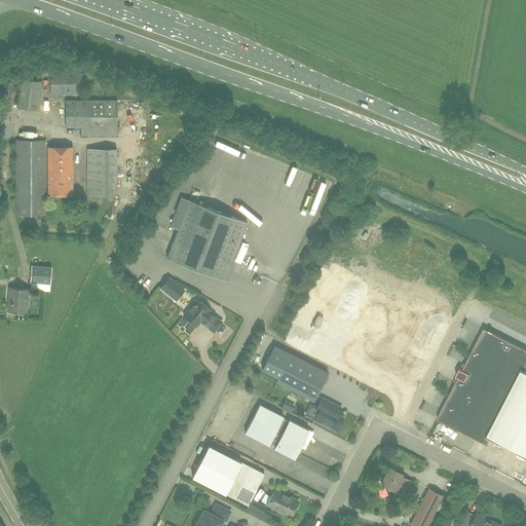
[(50,71),(50,96),(82,95),(81,70),(50,71)]
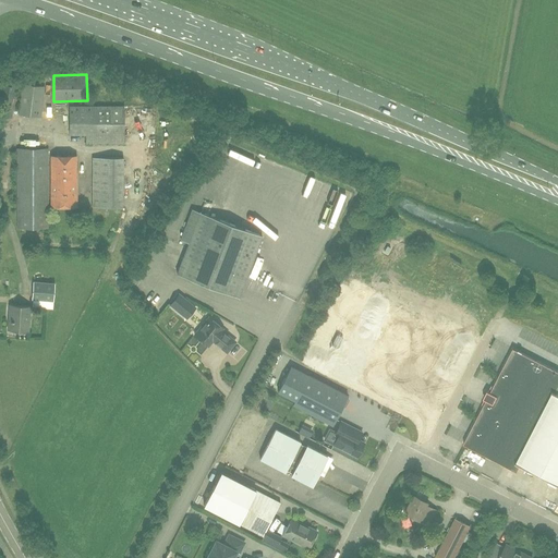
[(3,84),(0,102),(0,117),(11,119),(13,107),(16,86),(3,84)]
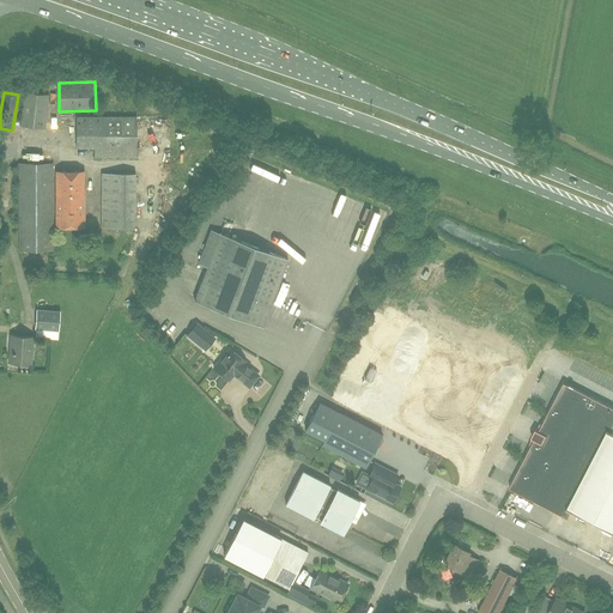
[(20,126),(44,128),(49,95),(24,92),(20,126)]
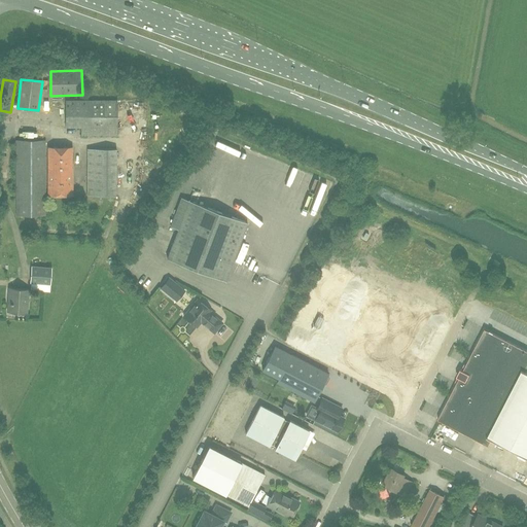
[(117,100),(65,100),(65,127),(81,127),(81,136),(117,136),(117,100)]
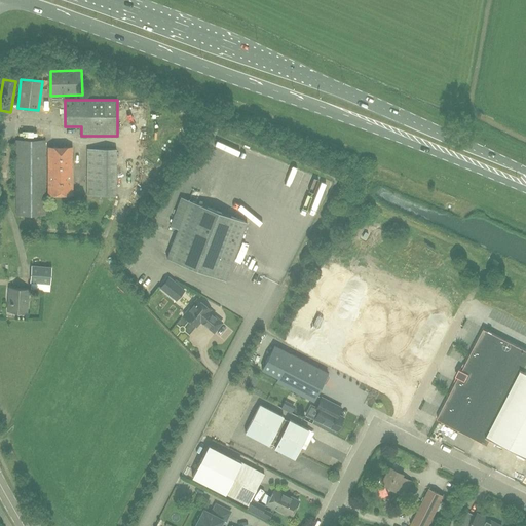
[(16,215),(45,215),(45,140),(16,140),(16,215)]
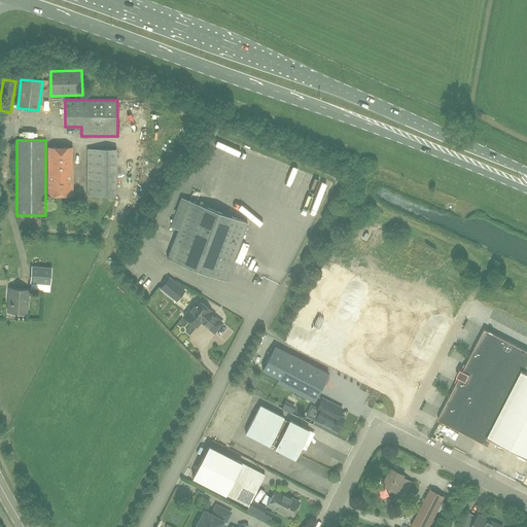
[(48,196),(72,196),(72,147),(48,147),(48,196)]
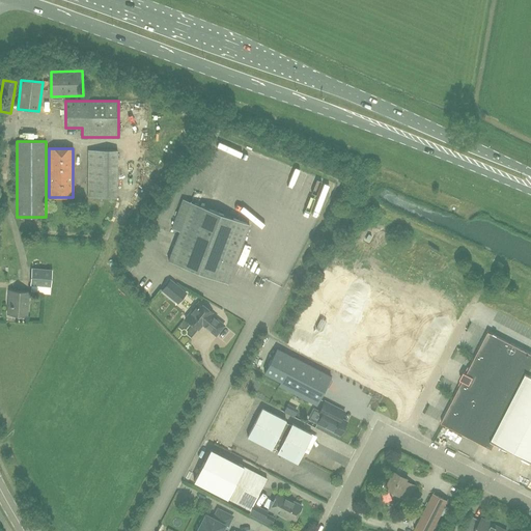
[(87,197),(117,197),(117,150),(87,149),(87,197)]
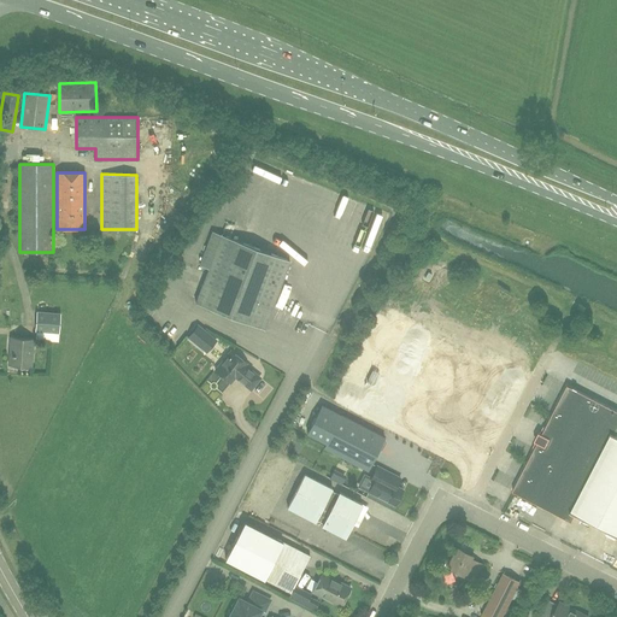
[(289,260),(212,231),(199,265),(209,269),(195,303),(211,309),(212,311),(221,315),(223,313),(264,329),(289,260)]
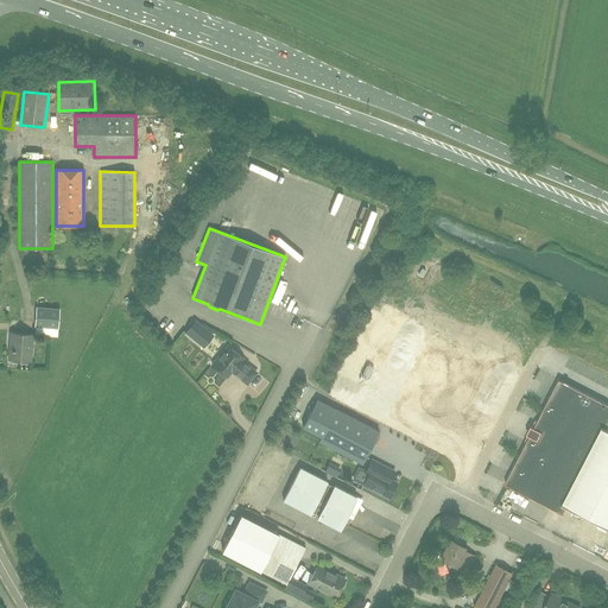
[(384,289),(333,387),(367,405),(418,306),(384,289)]
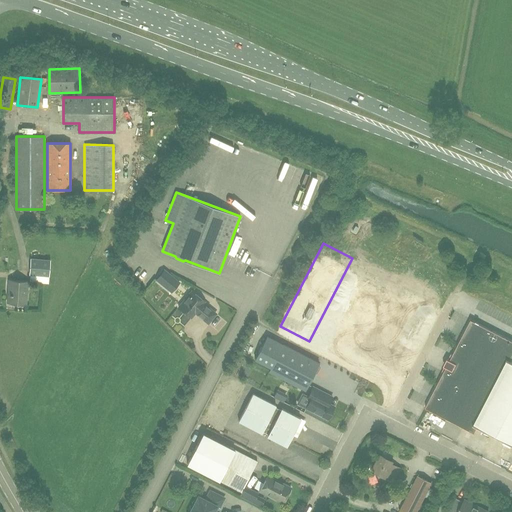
[(50,260),(32,258),(30,274),(49,276),(50,260)]
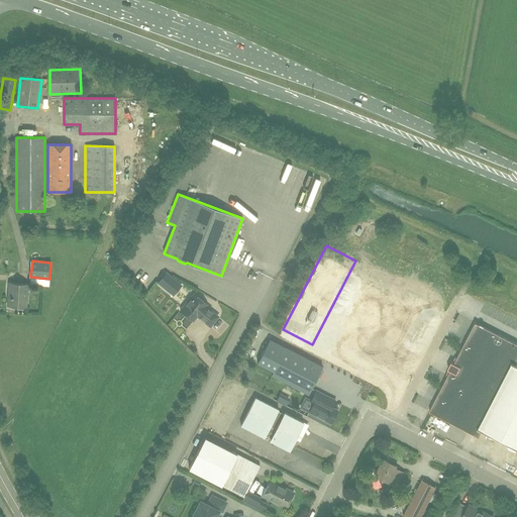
[(387,271),(343,356),(387,379),(431,294),(387,271)]
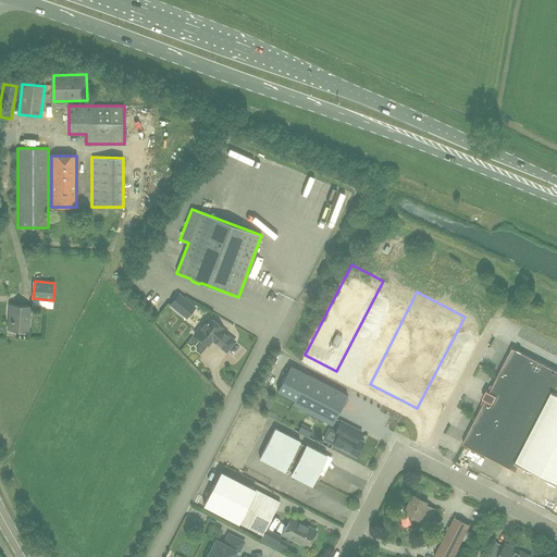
[(175,309),(184,298),(178,294),(170,304),(175,309)]
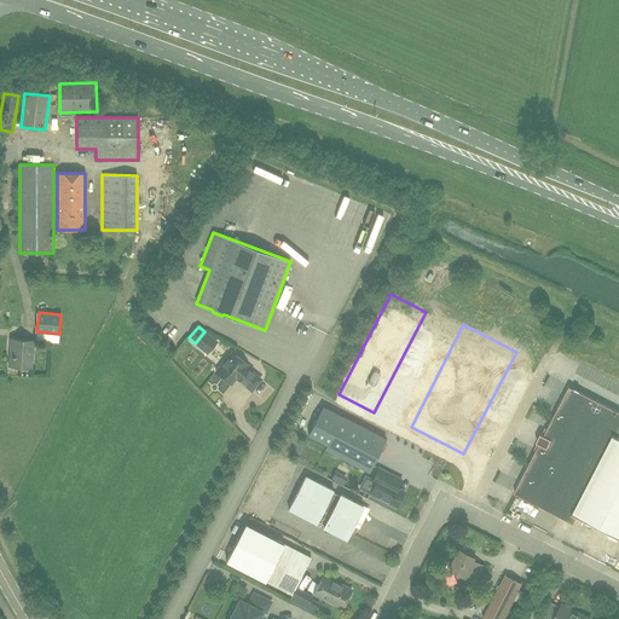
[(11,339),(9,365),(32,368),(34,340),(11,339)]
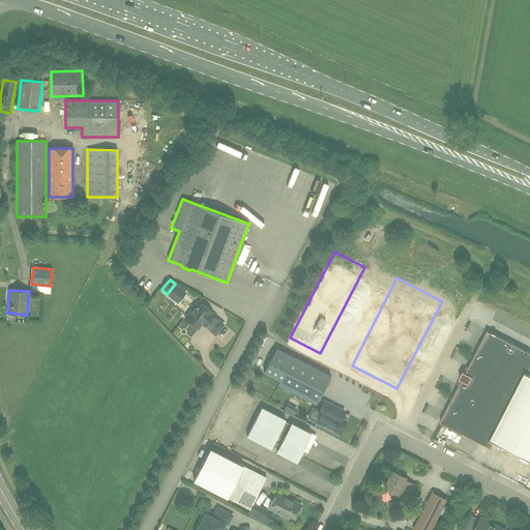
[(211,313),(199,302),(184,319),(198,329),(202,324),(215,335),(224,325),(210,315),(211,313)]
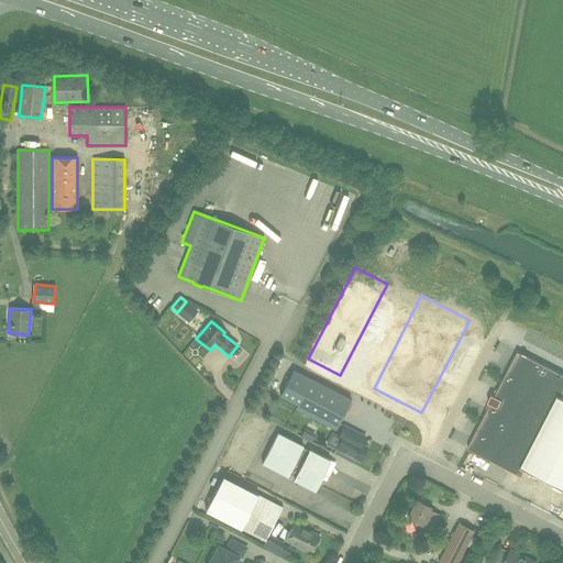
[(549,359),(556,345),(551,343),(544,355),(549,359)]
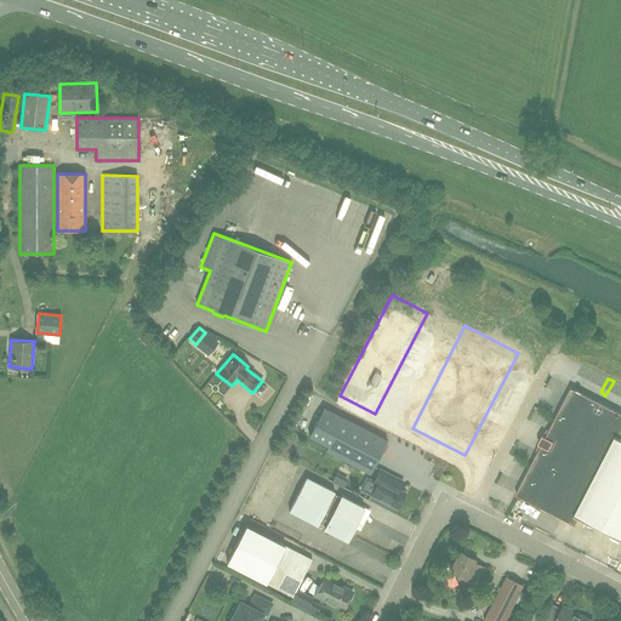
[(620,438),(620,436),(620,412),(571,388),(548,431),(547,429),(541,440),(620,480),(620,438)]
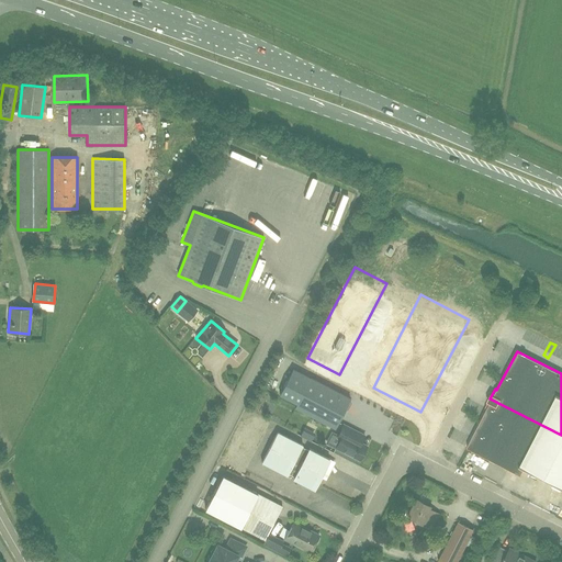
[(335,428),(350,398),(293,369),(280,394),(298,403),(295,407),(335,428)]
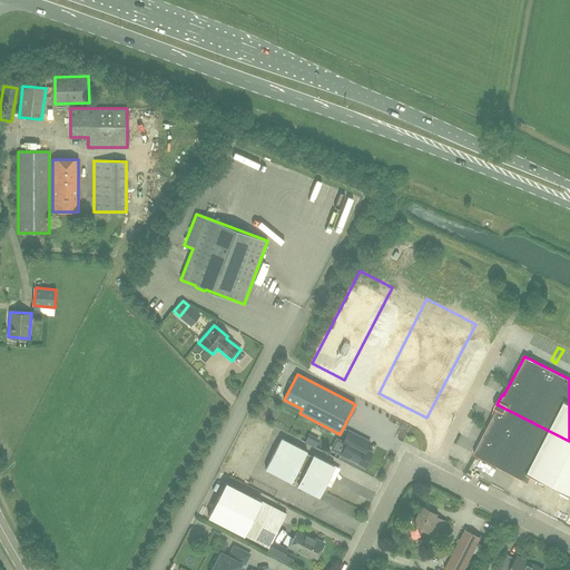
[(569,441),(497,404),(492,414),(493,414),(473,454),(528,482),(531,475),(569,494),(569,441)]
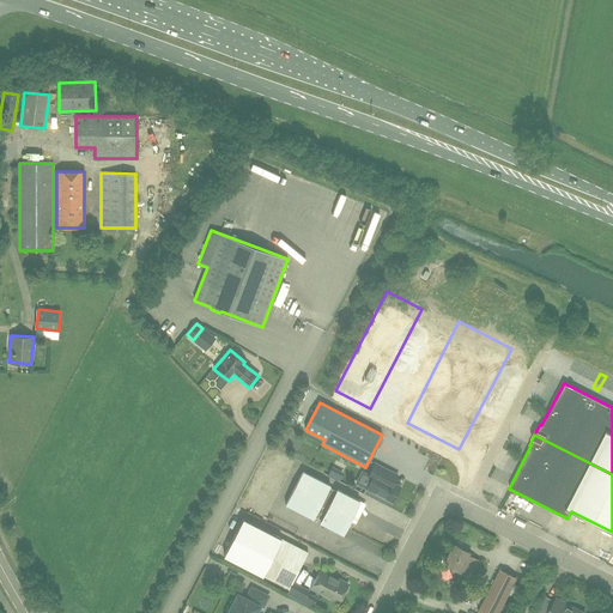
[(393,483),(396,475),(392,472),(375,463),(370,472),(368,478),(363,480),(360,485),(366,489),(393,502),(400,487),(393,483)]
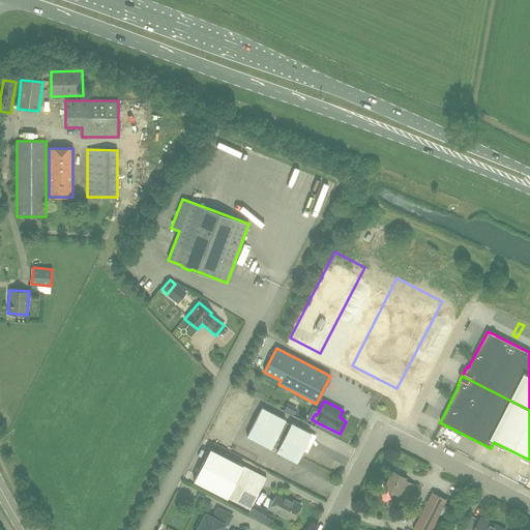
[(296,462),(311,433),(292,422),(291,424),(285,421),(285,419),(262,407),(246,436),(270,448),(271,446),(277,449),(276,451),(296,462)]
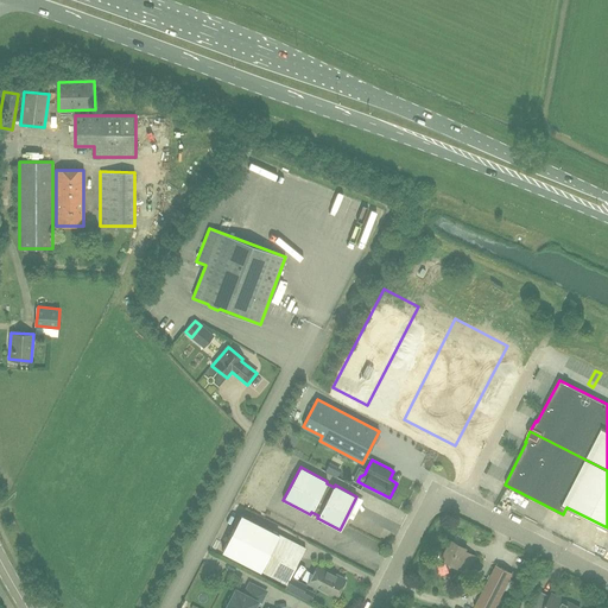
[(305,548),(268,529),(241,514),(222,550),(249,565),(286,584),(305,548)]
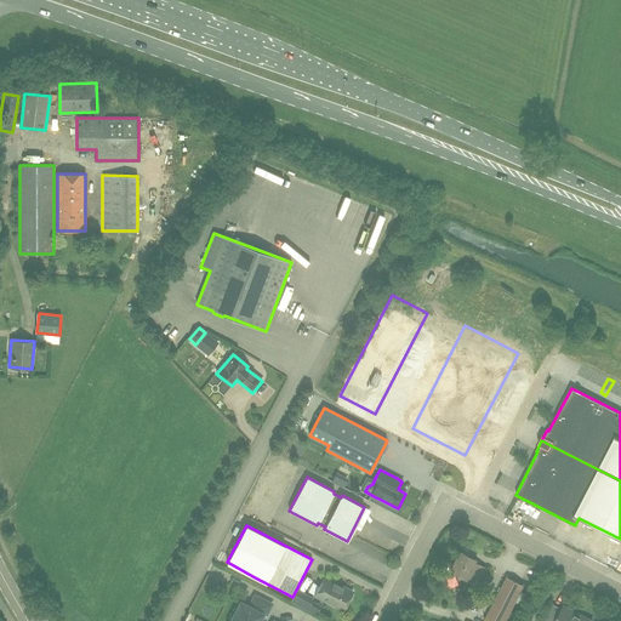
[(461,552),(451,571),(472,582),(480,567),(474,563),(476,560),(461,552)]
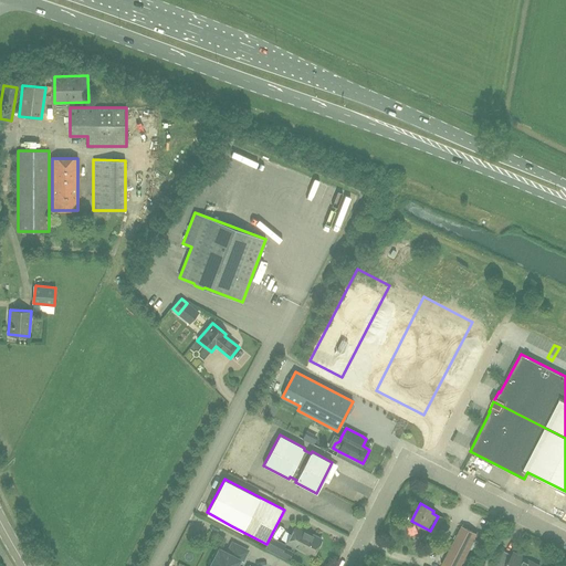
[(316,548),(321,541),(322,538),(302,528),(295,525),(286,543),(293,546),(313,556),(316,548)]
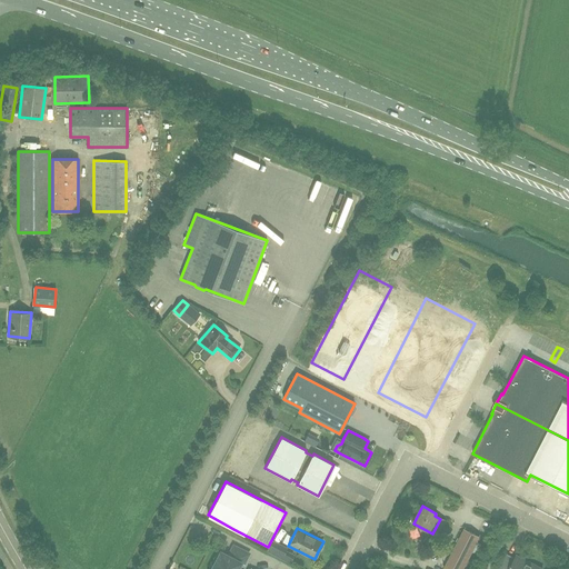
[(465,528),(445,568),(447,568),(462,568),(480,537),(465,528)]
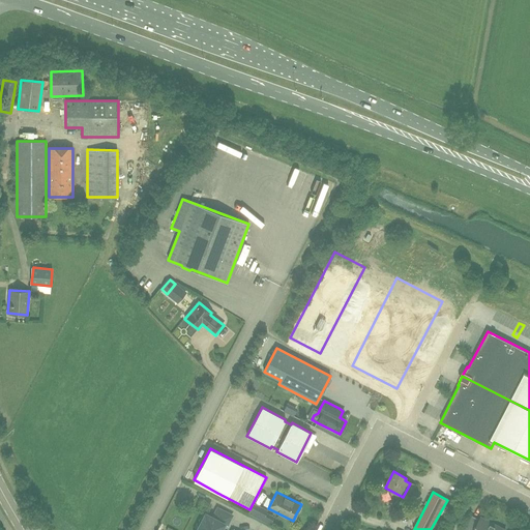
[(233,529),(234,529),(227,525),(231,516),(217,508),(213,518),(205,514),(197,529),(233,529)]
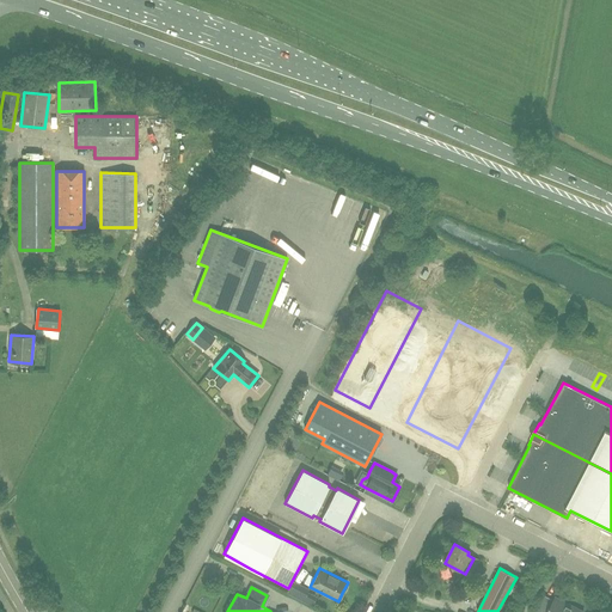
[(556,597),(554,600),(544,595),(534,611),(583,611),(556,597)]
